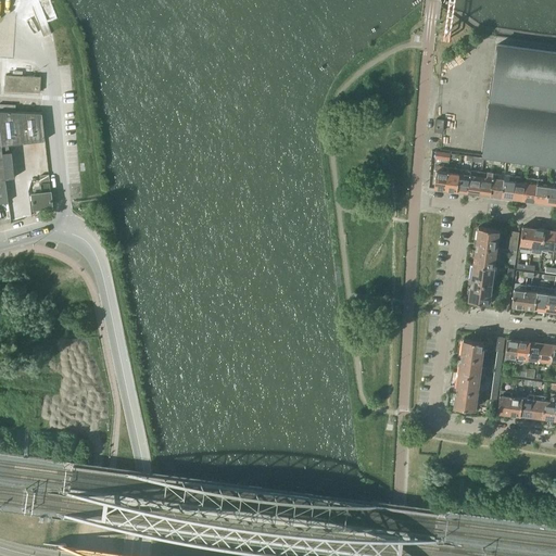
[(555,52),(497,45),(482,155),(555,165),(555,52)]
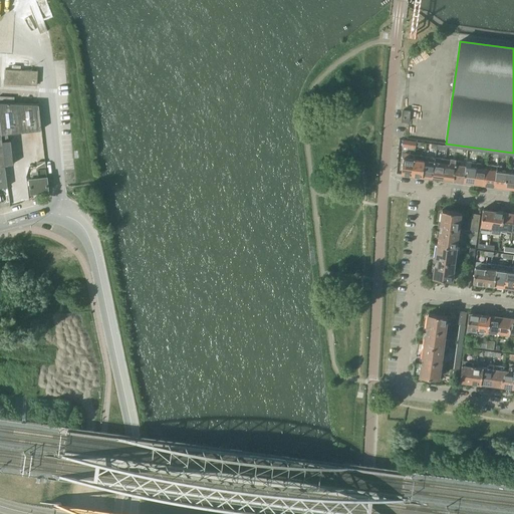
[(4,83),(37,85),(37,71),(25,70),(25,66),(28,62),(29,58),(11,57),(11,69),(5,69),(4,83)]
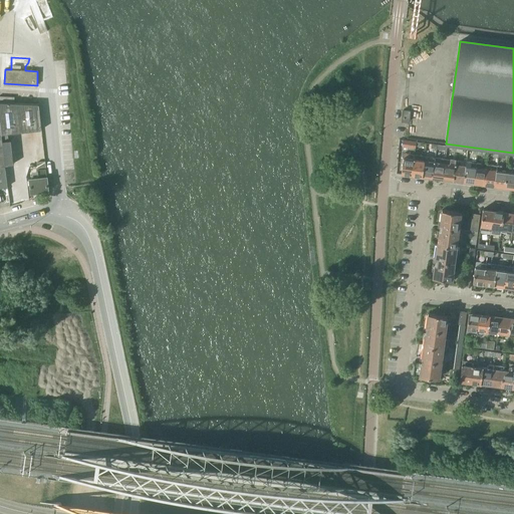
[(38,104),(0,102),(0,117),(2,135),(41,130),(38,104)]
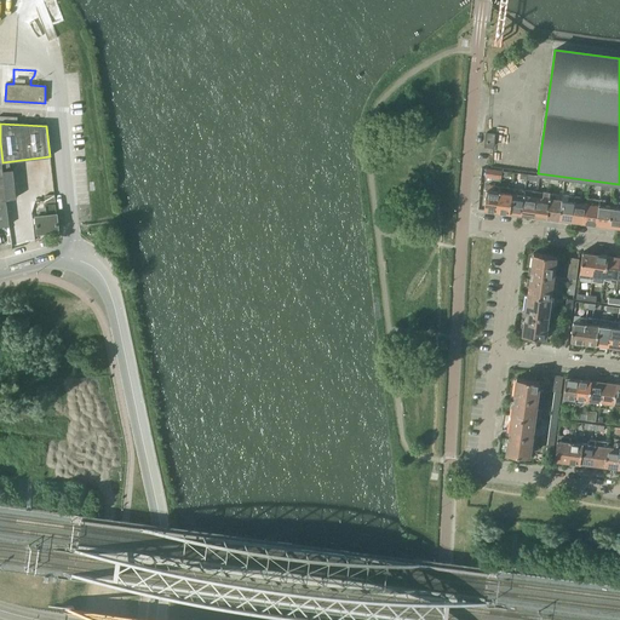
[(0,225),(10,225),(6,199),(11,199),(9,171),(4,171),(3,162),(0,142),(0,225)]
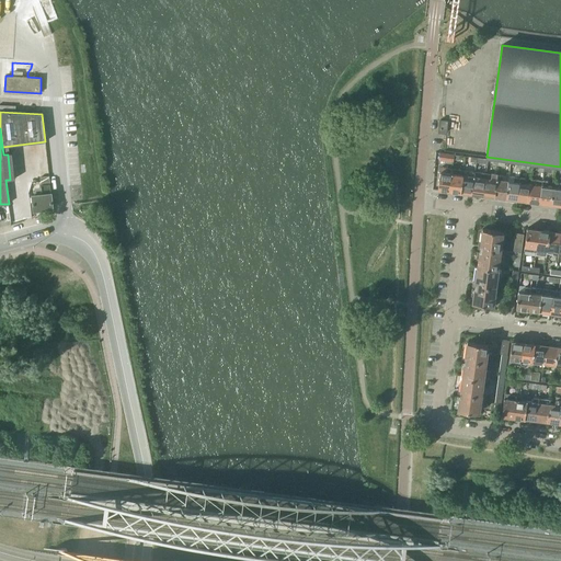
[(453,161),(454,160),(454,155),(439,152),(439,160),(453,161)]
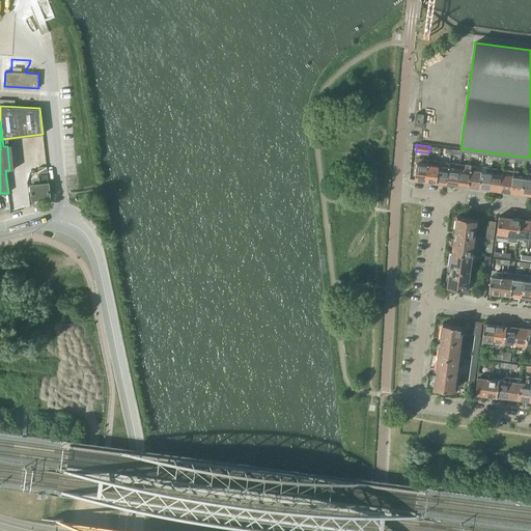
[(422,180),(425,182),(427,161),(417,159),(414,179),(422,180)]
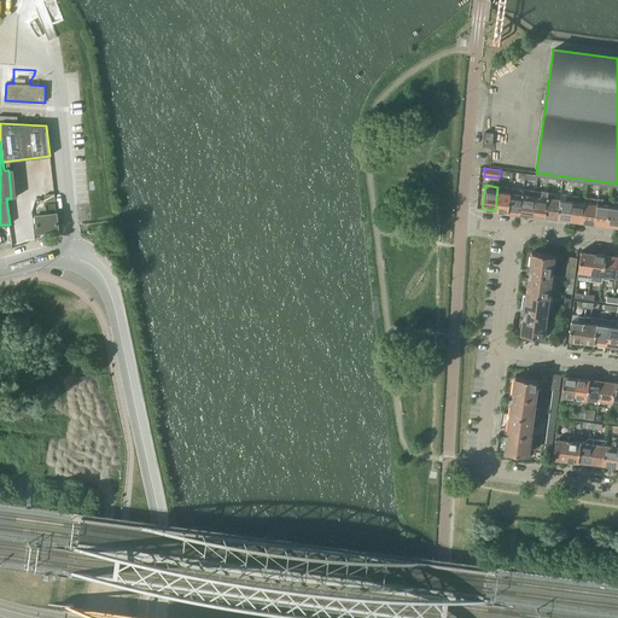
[(499,211),(507,213),(511,188),(497,187),(495,211),(499,211)]
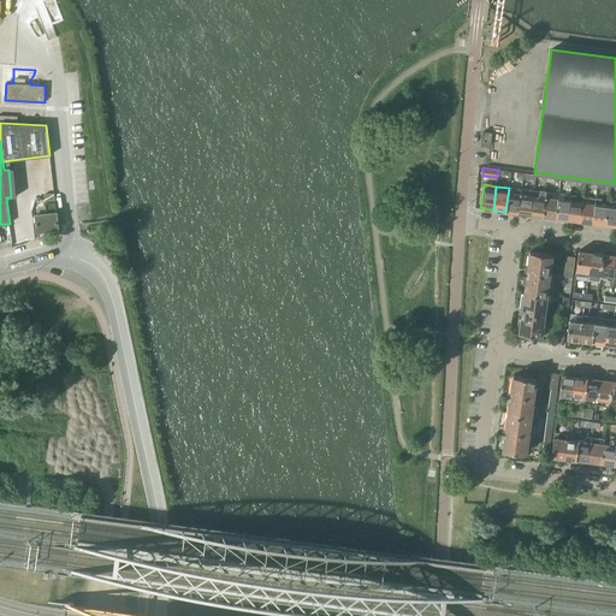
[(515,213),(517,213),(521,189),(509,188),(505,212),(515,213)]
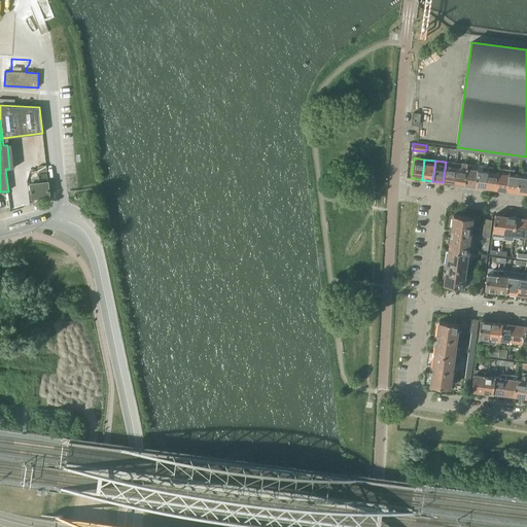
[(446,183),(454,183),(456,164),(446,162),(443,182),(446,183)]
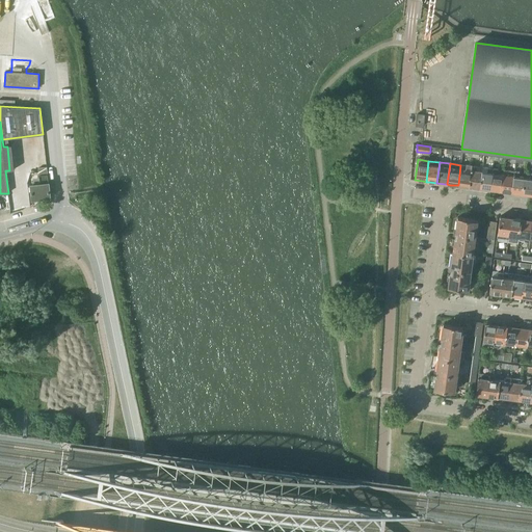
[(466,187),(469,187),(472,166),(460,165),(458,185),(466,187)]
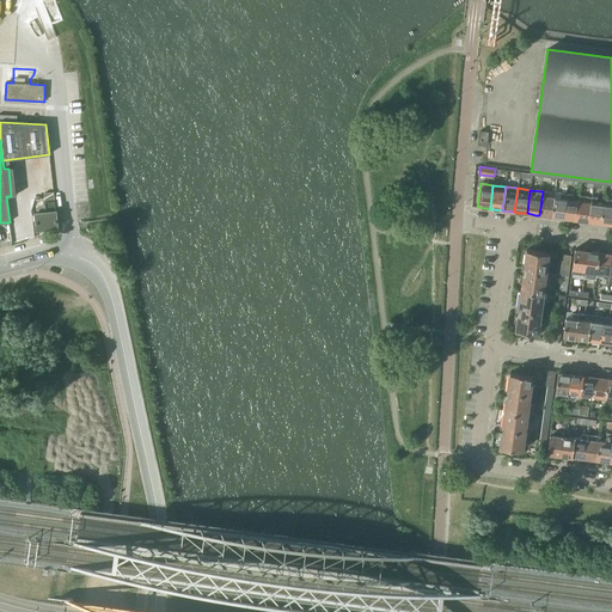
[(551,216),(555,193),(543,191),(539,215),(543,215),(551,216)]
